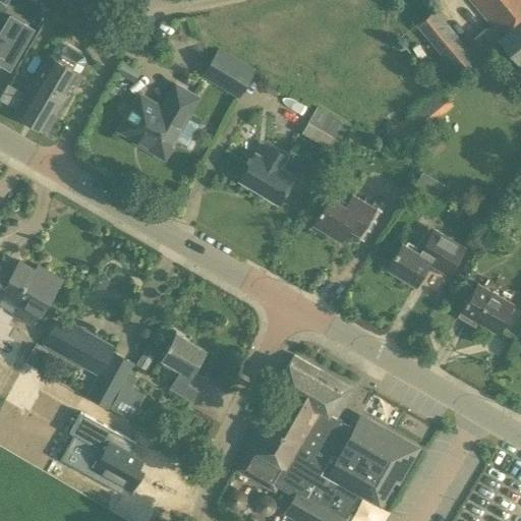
[(485,53),(500,40),(519,63),(520,61),(520,0),(469,0),(490,27),(485,27),(474,39),(485,53)]
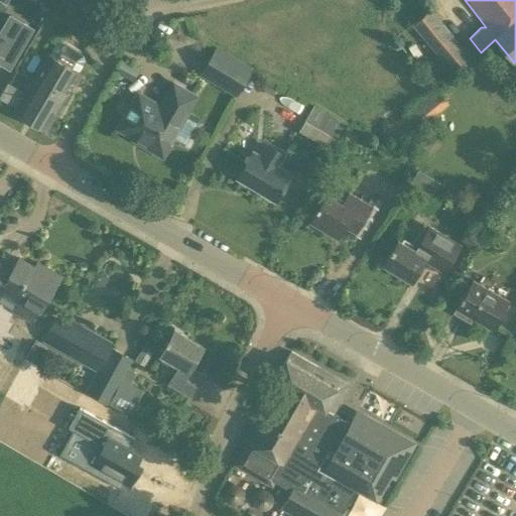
[(473,59),(431,8),(412,24),(454,75),(473,59)]
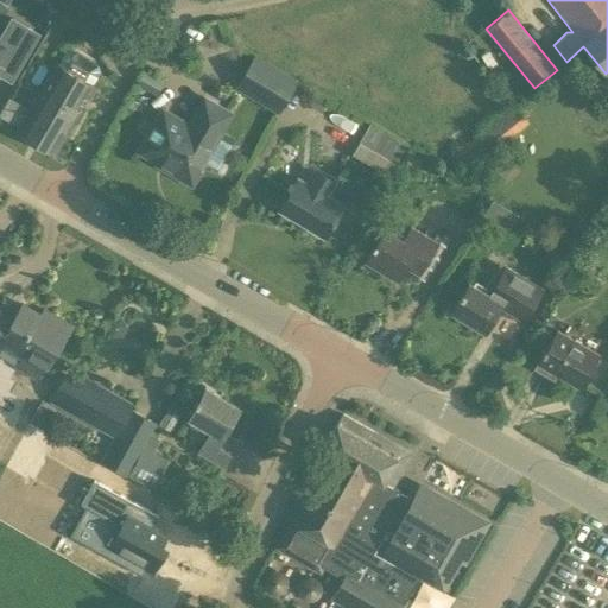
[(0,76),(13,83),(43,32),(16,16),(0,40),(0,76)]
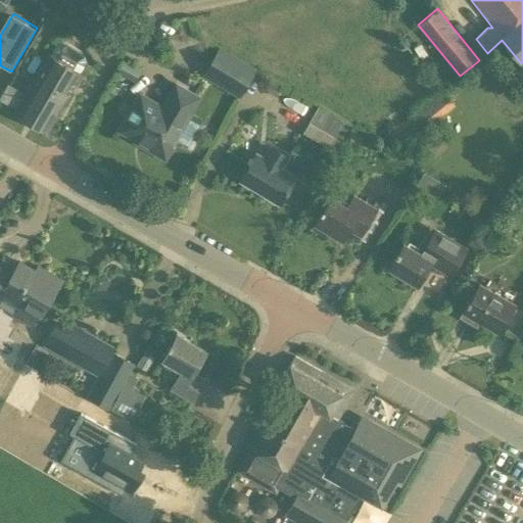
[(56,45),(49,56),(48,56),(13,113),(47,133),(82,76),(80,75),(86,63),(85,57),(61,44),(56,45)]
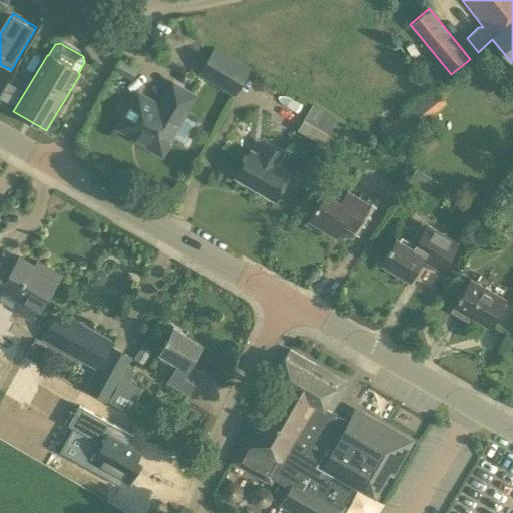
[(197,74),(235,96),(251,69),(214,46),(197,74)]
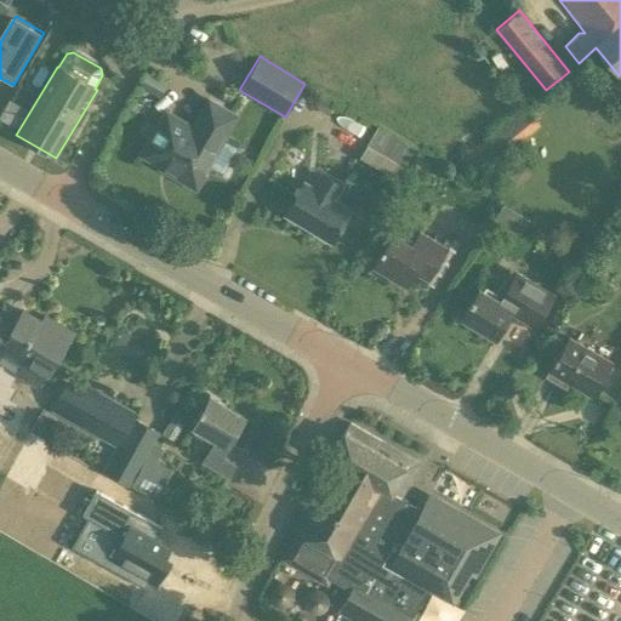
[(166,114),(142,157),(195,188),(237,118),(209,102),(192,130),(166,114)]
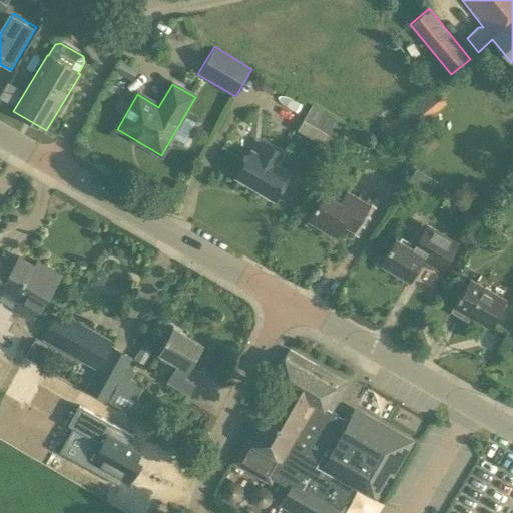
[(394,147),(446,103),(431,85),(402,109),(403,111),(380,130),(394,147)]
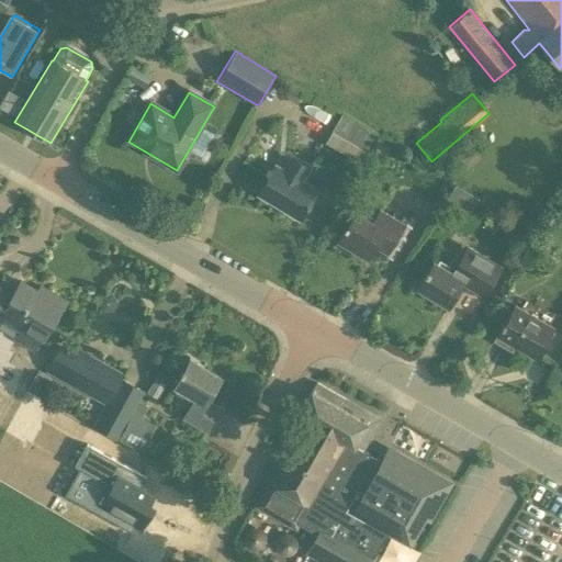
[(344,113),(325,143),(358,163),(377,133),(344,113)]
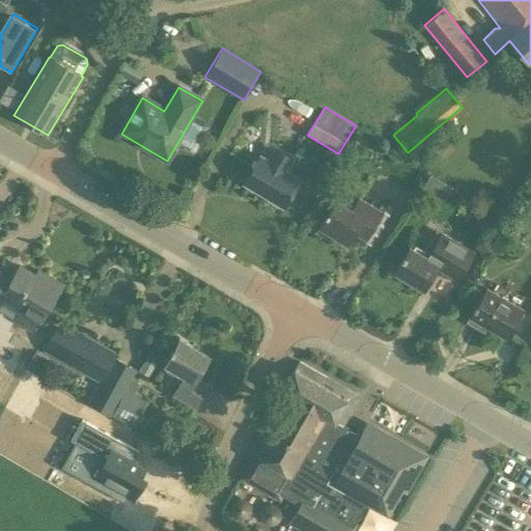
[(299,178),(286,171),(295,158),(275,145),(266,159),(261,156),(244,185),(282,207),(299,178)]
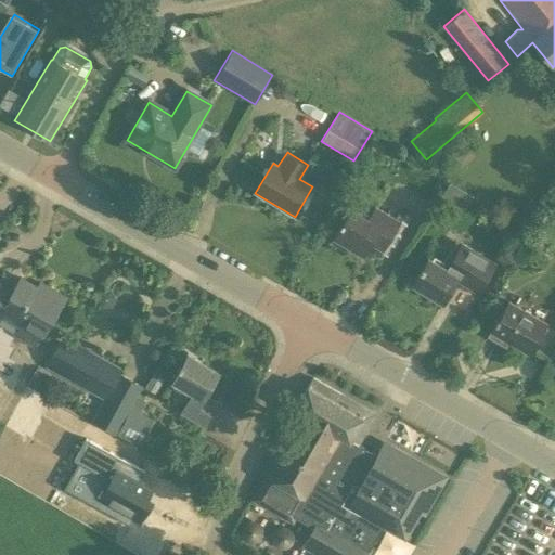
[(363,257),(371,245),(383,252),(401,220),(374,205),(366,218),(351,209),(333,240),(363,257)]
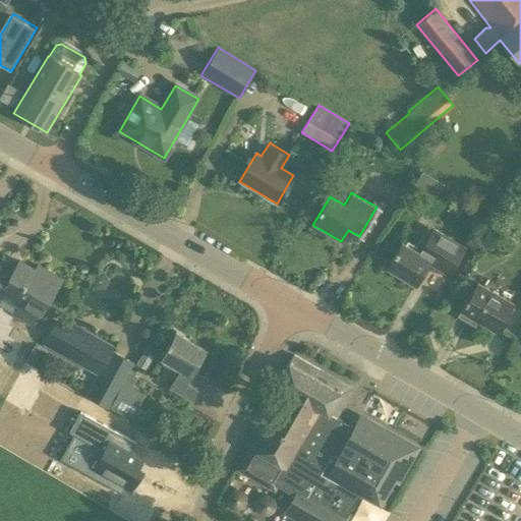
[(397,278),(401,276),(415,284),(428,264),(449,276),(466,246),(428,225),(414,249),(402,242),(387,268),(389,269),(389,273),(397,278)]
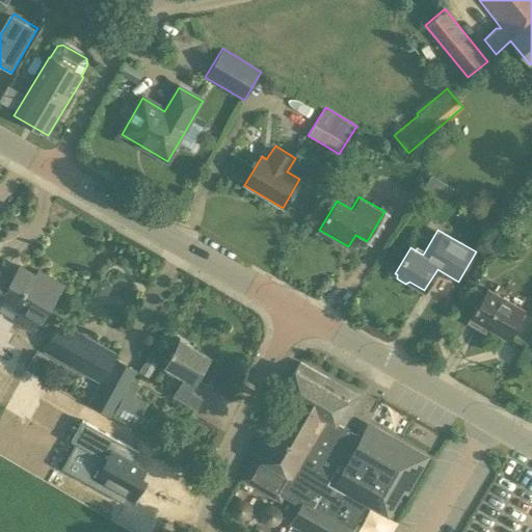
[(0,306),(2,302),(20,313),(15,321),(31,330),(37,320),(41,322),(62,286),(45,274),(42,280),(20,266),(12,278),(0,271),(0,306)]
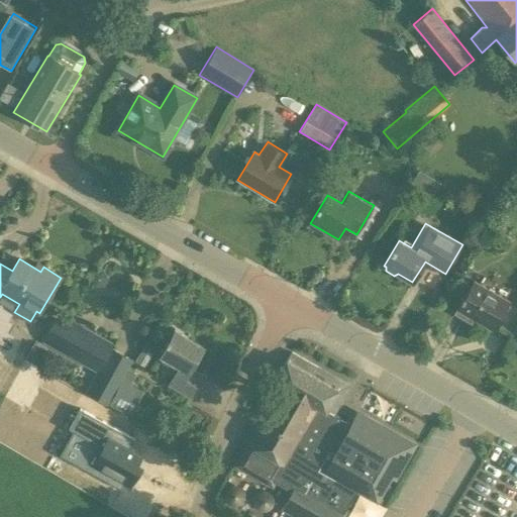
[(435,300),(443,278),(432,274),(424,295),(435,300)]
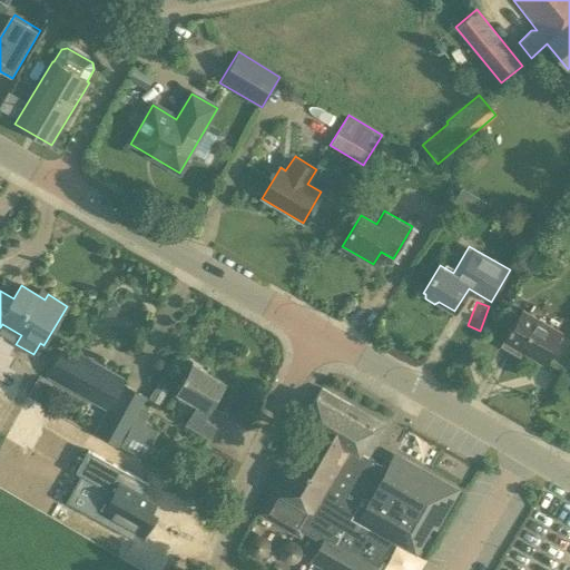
[(561,333),(521,310),(503,341),(542,364),(561,333)]
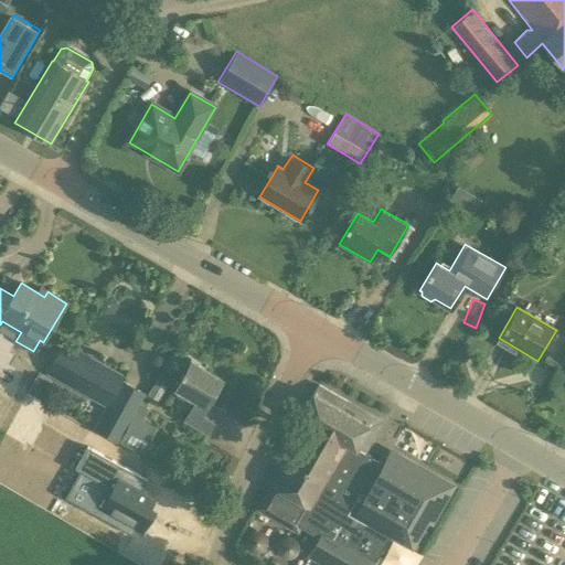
[(50,372),(107,404),(120,380),(63,348),(50,372)]
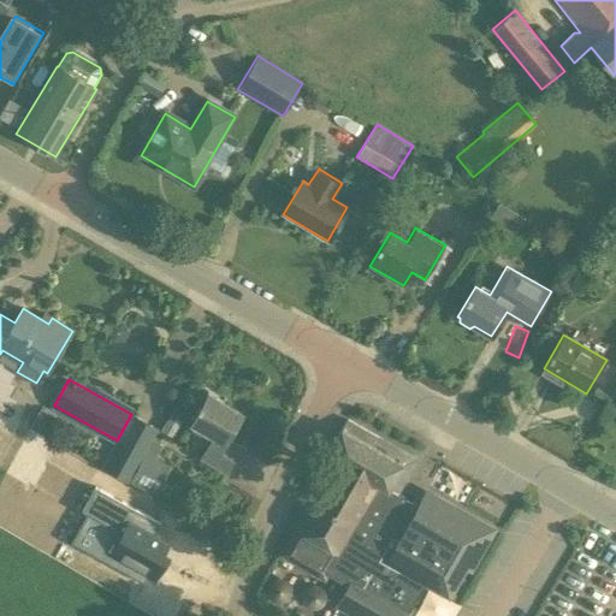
[(191,424),(212,436),(200,457),(227,474),(243,446),(229,437),(242,413),(208,394),(191,424)]
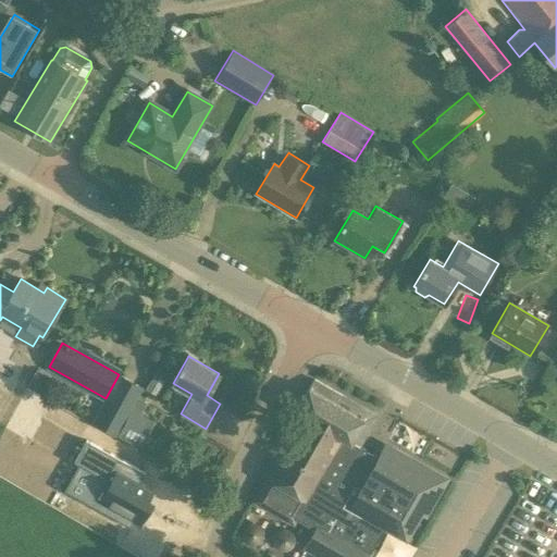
[(343,397),(313,381),(309,388),(308,387),(294,411),(298,413),(295,420),(299,422),(293,435),(287,433),(262,477),(265,478),(252,502),(293,525),(296,520),(313,530),(304,546),(322,556),(371,556),(374,552),(372,551),(386,527),(406,537),(420,512),(425,516),(443,484),(416,469),(419,463),(394,449),(391,455),(382,450),(378,457),(350,442),(363,419),(338,405),(343,397)]
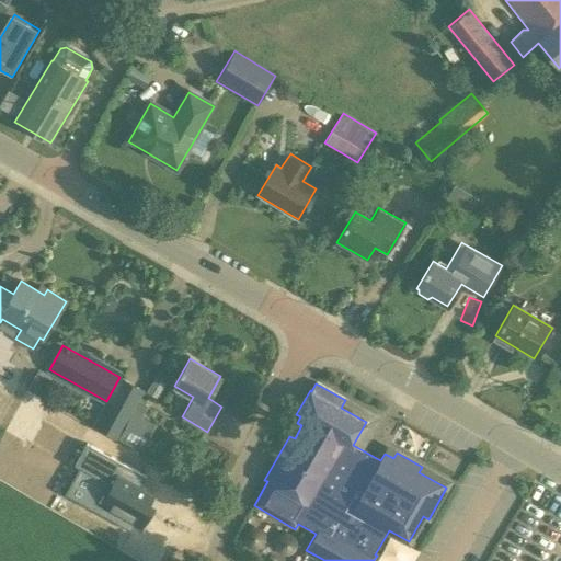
[(27,392),(18,409),(34,418),(42,422),(50,405),(27,392)]
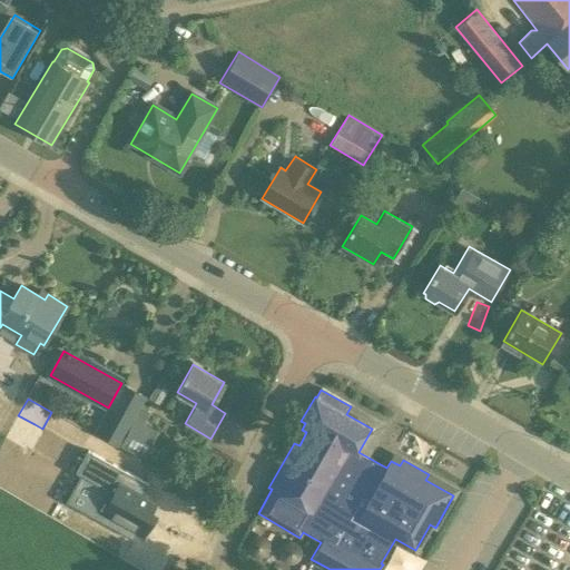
[(140,409),(121,445),(144,458),(158,431),(144,424),(149,413),(140,409)]
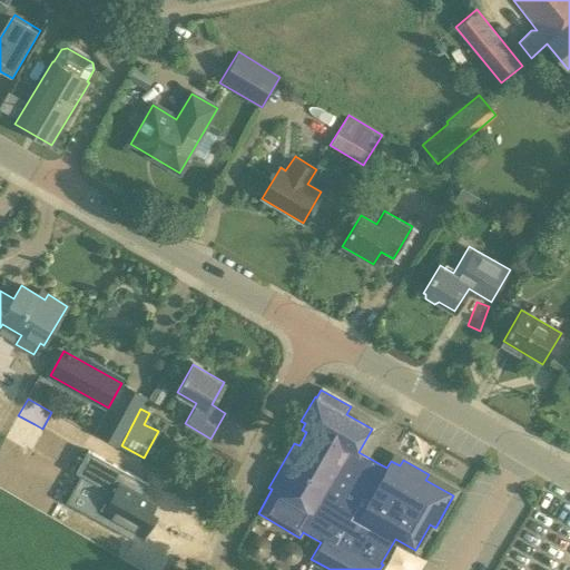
[(88,451),(76,473),(80,475),(99,487),(85,513),(133,540),(137,533),(140,536),(153,514),(148,511),(153,503),(140,497),(147,483),(88,451)]
